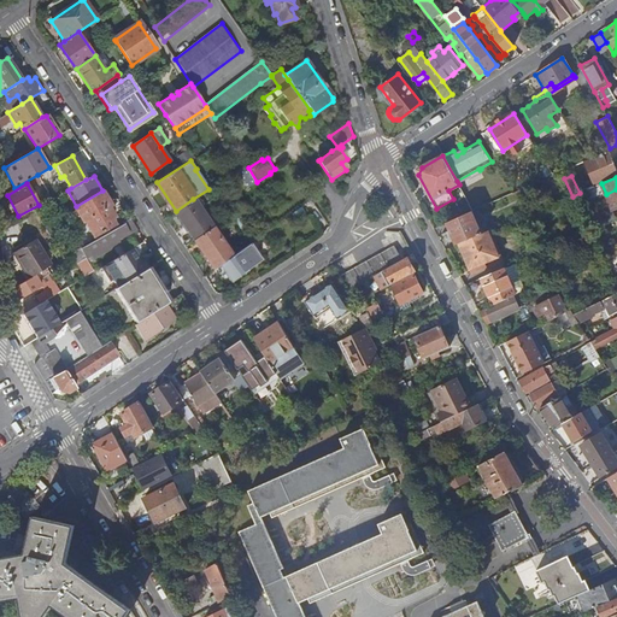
[(522,189),(512,193),(515,200),(524,195),(522,189)]
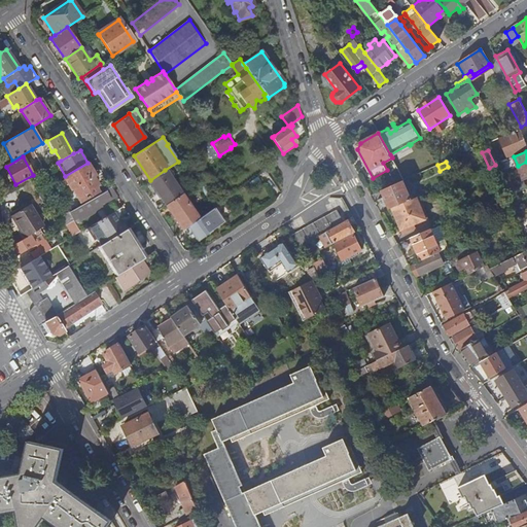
[(526,179),(526,162),(518,166),(524,181),(526,179)]
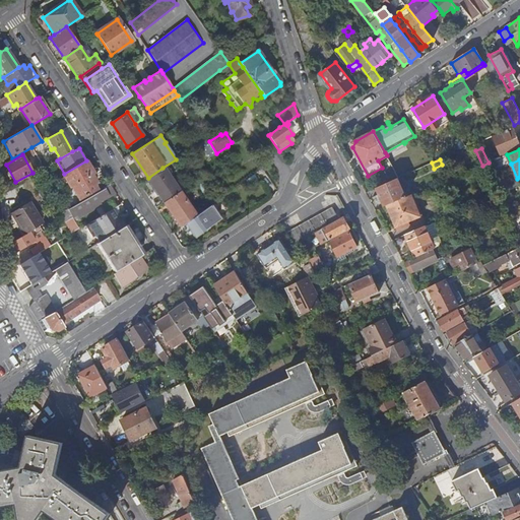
[(64,174),(62,175),(69,187),(73,185),(78,192),(75,194),(78,200),(96,189),(93,184),(95,183),(91,175),(93,174),(86,160),(64,174)]
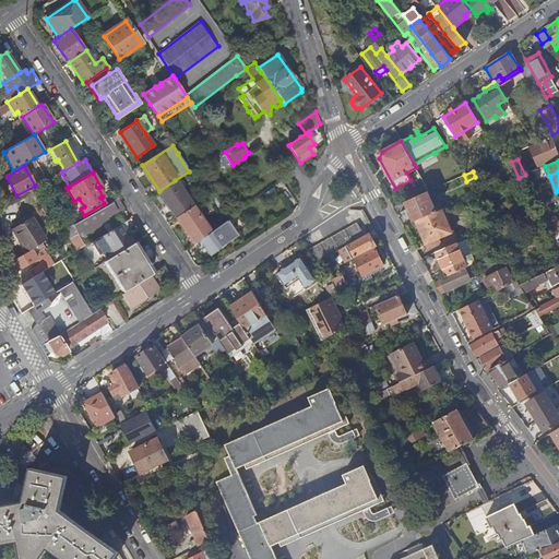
[(175,180),(159,191),(177,216),(192,206),(175,180)]
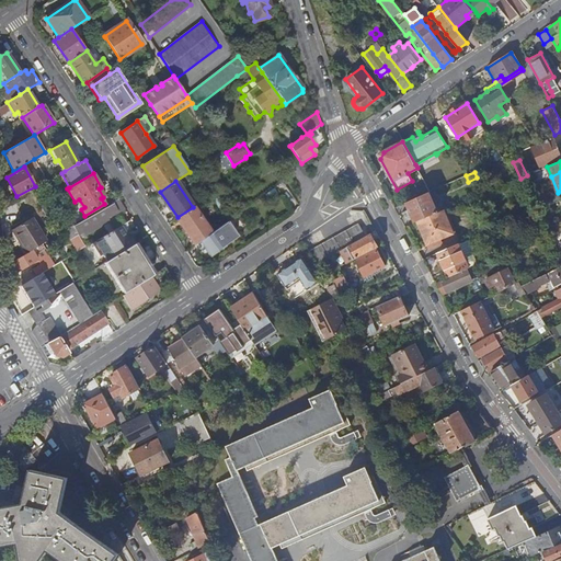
[(35,187),(31,191),(39,205),(44,202),(35,187)]
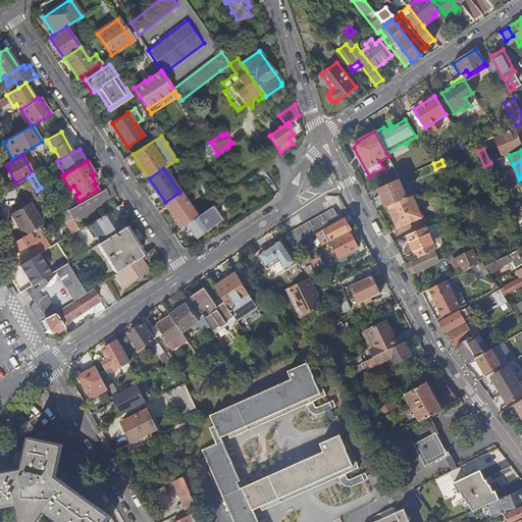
[(404,191),(399,178),(378,188),(380,195),(382,200),(385,206),(387,205),(413,195),(410,188),(404,191)]
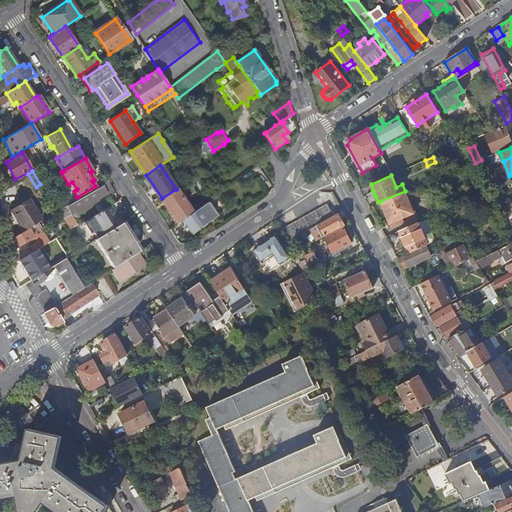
[(76,211),(113,190),(108,182),(102,185),(102,186),(72,204),(76,211)]
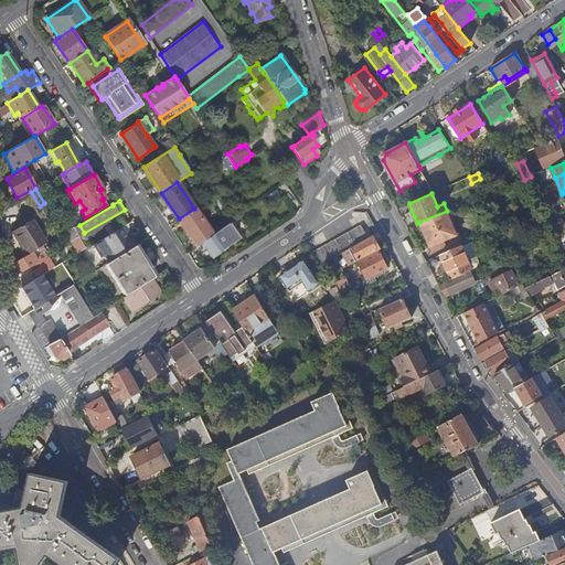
[(44,203),(40,206),(48,220),(49,222),(54,219),(44,203)]
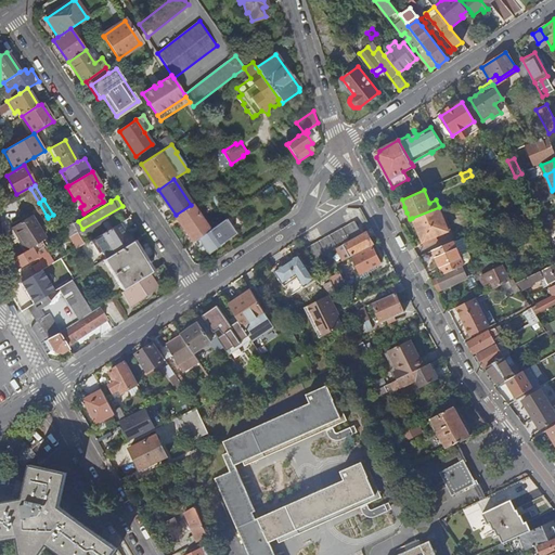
[(191,205),(176,215),(194,242),(196,241),(208,231),(191,205)]
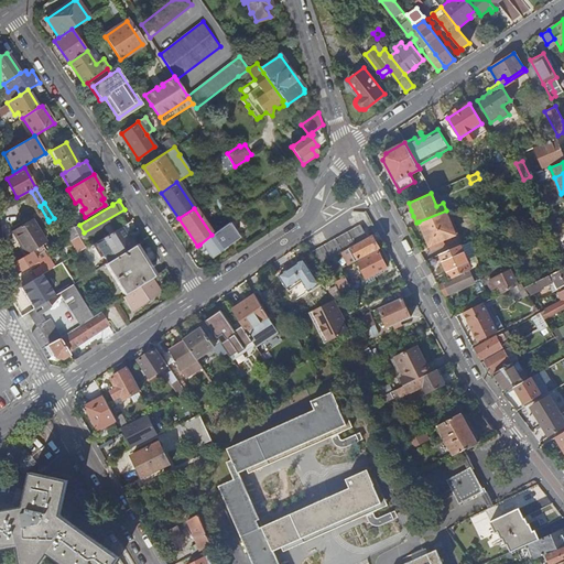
[(448,209),(446,210),(419,221),(429,246),(433,243),(434,247),(444,242),(443,240),(458,234),(448,209)]
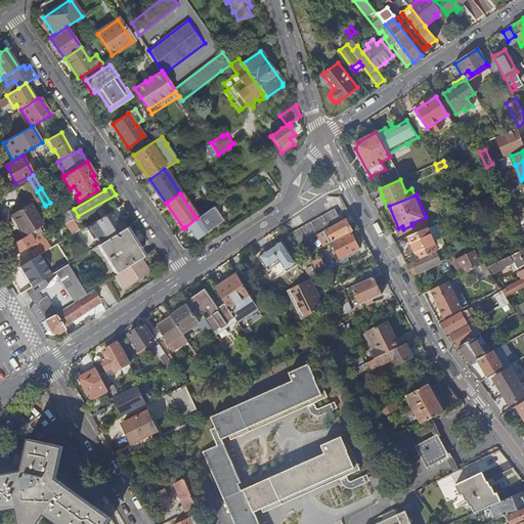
[(97,211),(101,217),(113,211),(117,208),(113,202),(97,211)]
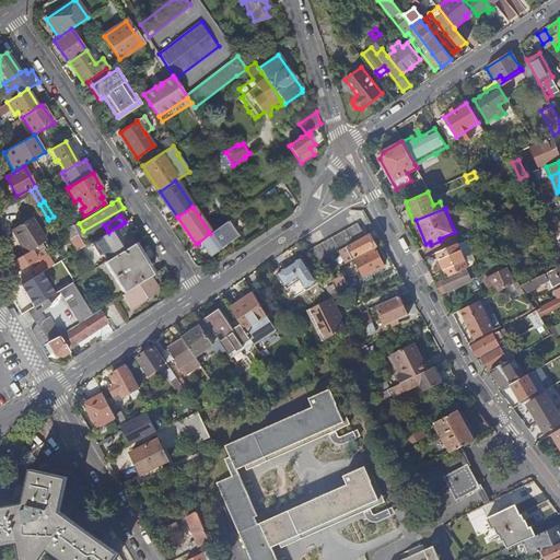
[(35,247),(43,243),(46,241),(32,218),(12,230),(26,253),(35,247)]
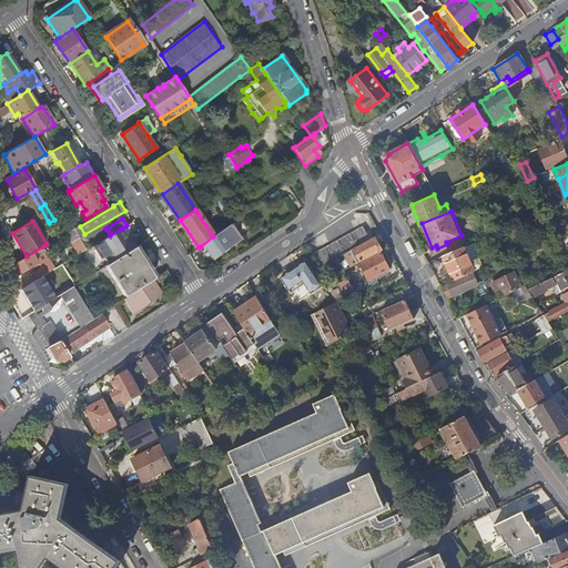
[(213,236),(201,246),(205,254),(209,252),(214,259),(241,240),(231,224),(230,225),(213,236)]
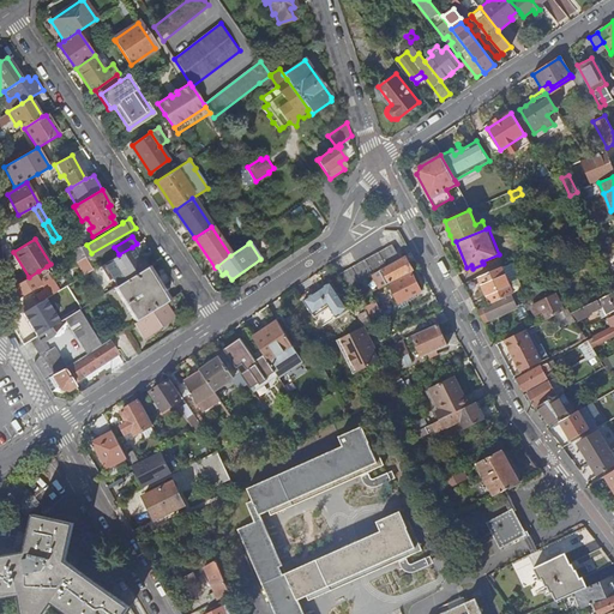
[(392,246),(338,276),(347,289),(366,278),(372,275),(399,259),(392,246)]
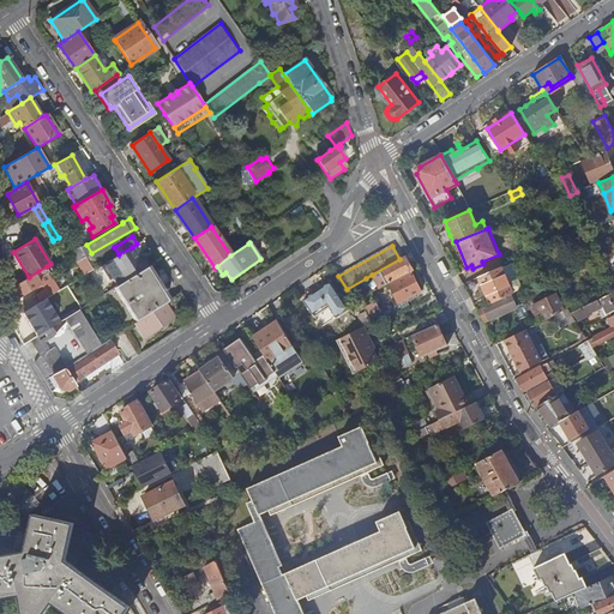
[(80,247),(71,252),(77,262),(86,256),(80,247)]
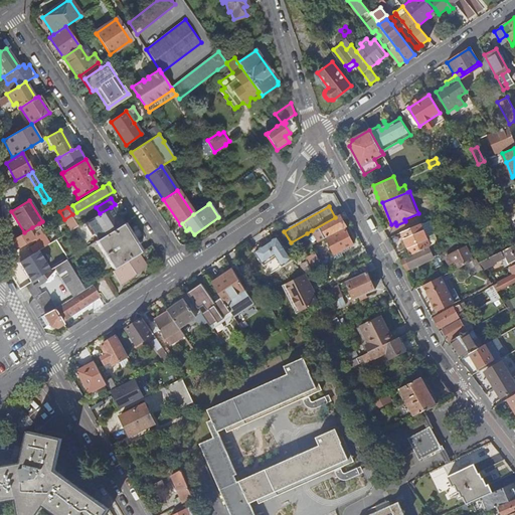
[(100,213),(84,222),(92,234),(94,232),(98,240),(123,224),(124,223),(121,218),(119,218),(117,217),(111,207),(100,213)]
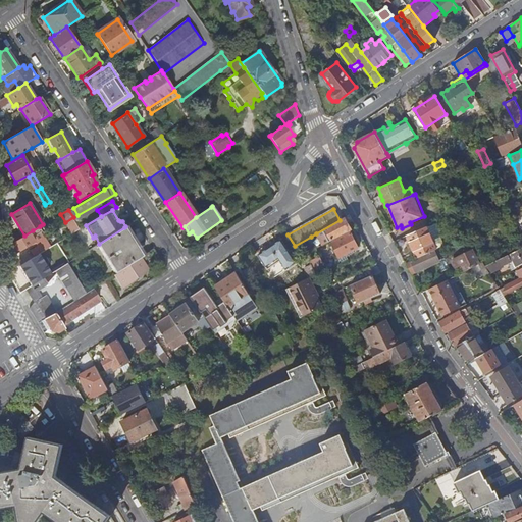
[(345,217),(340,220),(316,233),(322,245),(351,230),(345,217)]
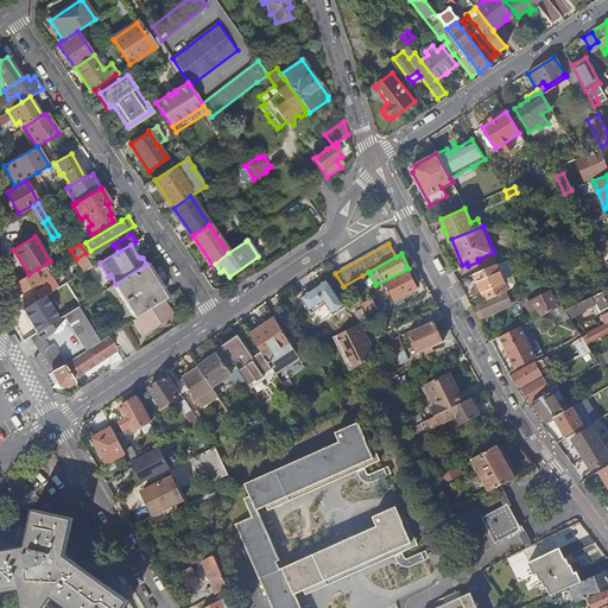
[(76,261),(83,273),(93,268),(86,257),(76,261)]
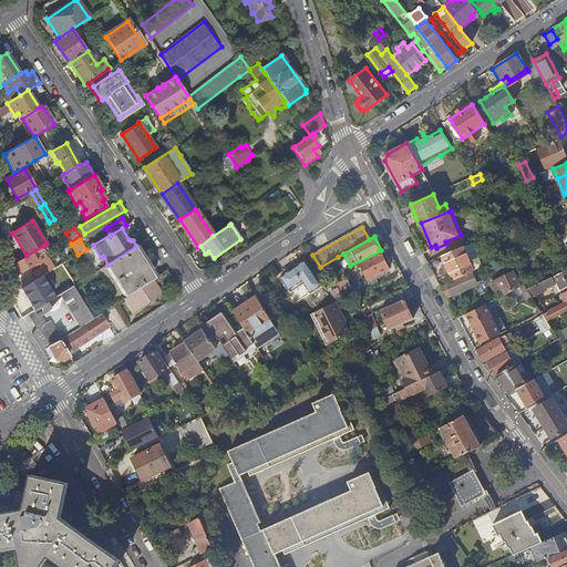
[(474,241),(442,255),(453,280),(478,269),(485,266),(474,241)]
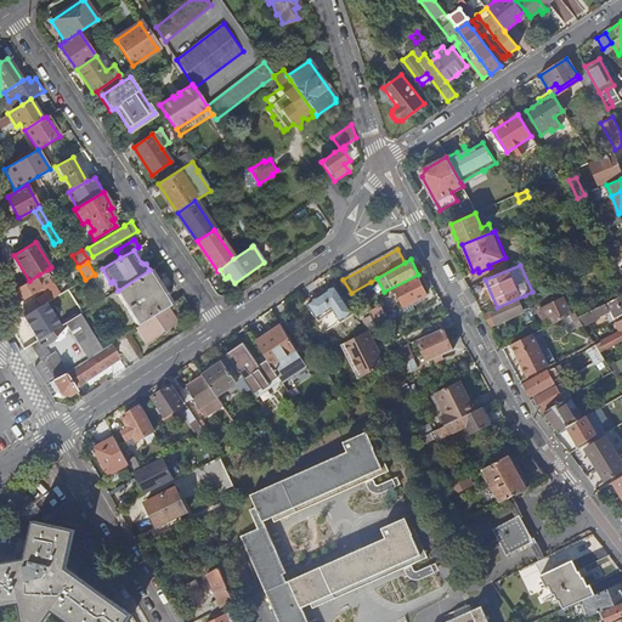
[(47,270),(39,275),(29,281),(11,292),(17,301),(34,292),(35,294),(43,290),(44,293),(35,298),(40,305),(47,301),(60,294),(49,276),(50,276),(47,270)]
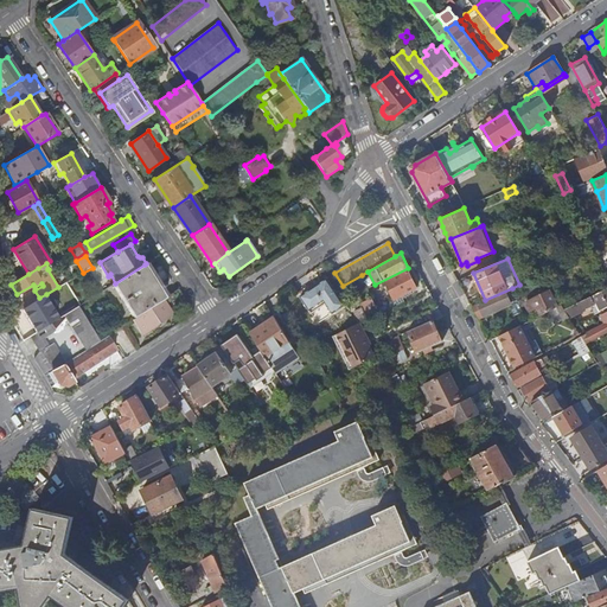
[(145,264),(115,283),(113,285),(134,318),(165,298),(145,264)]
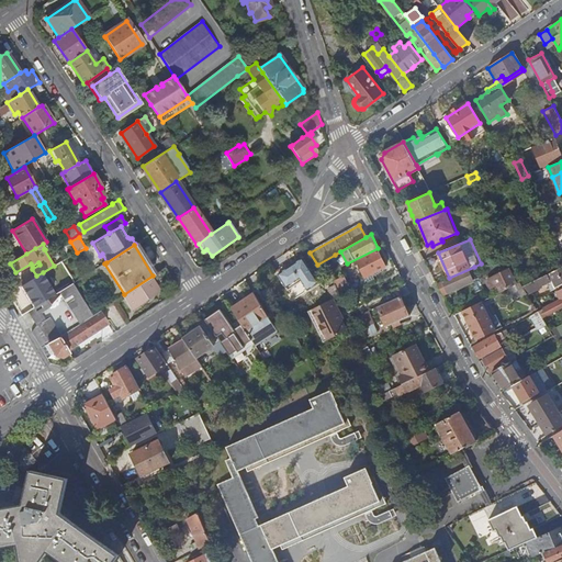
[(382,268),(384,267),(377,251),(357,260),(366,279),(383,270),(382,268)]
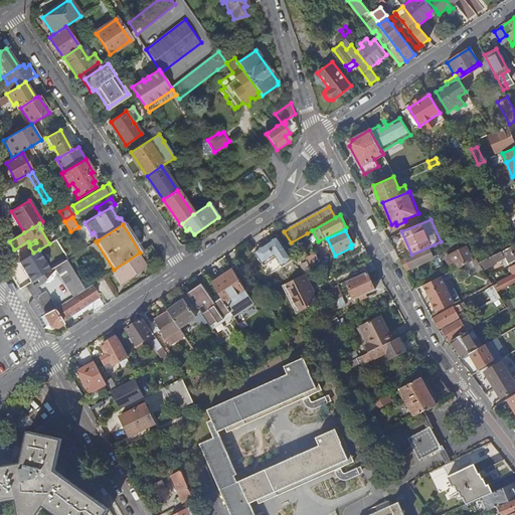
[(278,236),(254,251),(265,266),(277,258),(282,266),(293,259),(278,236)]
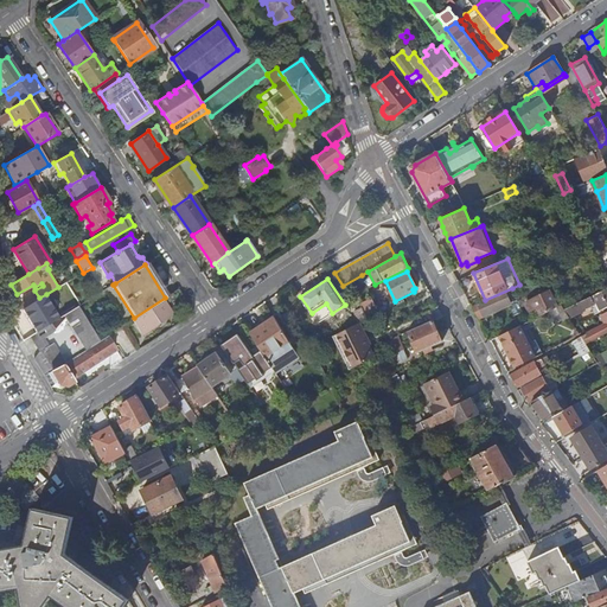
[(485,300),(472,306),(478,318),(484,315),(509,304),(513,315),(523,312),(519,305),(512,288),(485,300)]
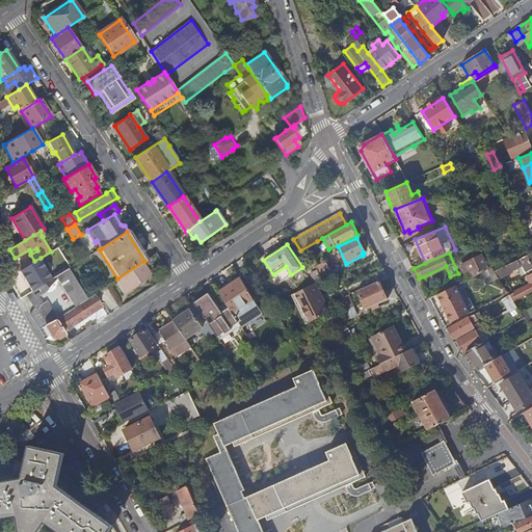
[(531,253),(495,271),(499,278),(512,271),(512,270),(519,268),(520,270),(519,271),(521,275),(526,273),(525,273),(531,269),(531,253)]
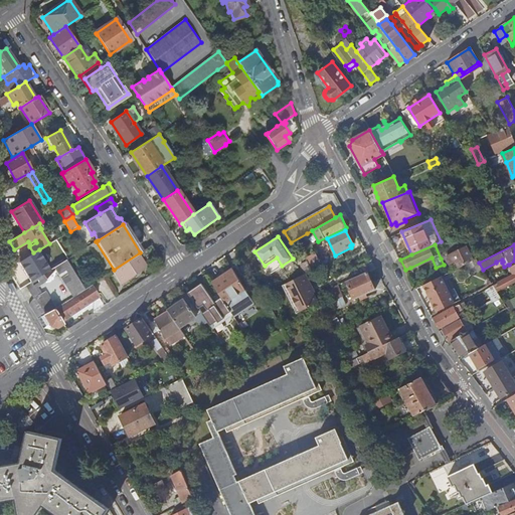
[(456,261),(459,268),(472,262),(473,261),(466,247),(446,256),(450,264),(456,261)]
